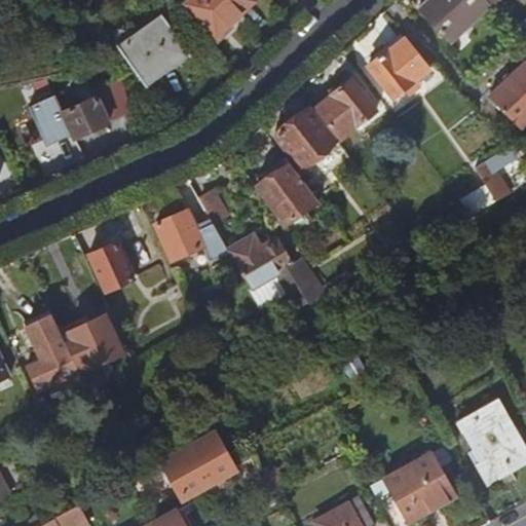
[(254,0),(191,0),(188,3),(218,35),(255,0),(254,0)]
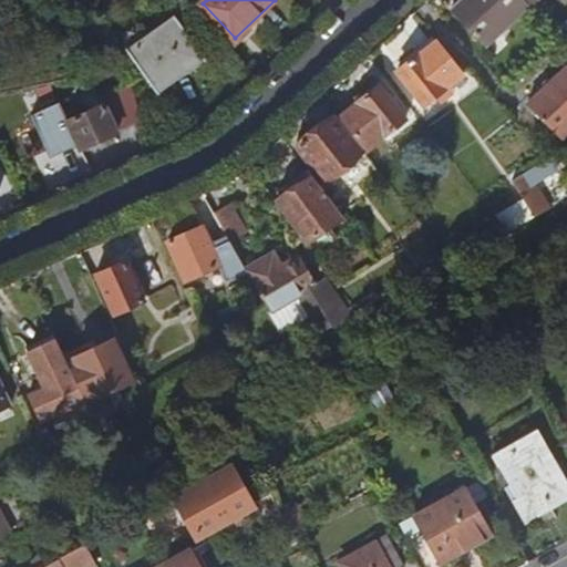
[(532,6),(525,0),(462,0),(452,10),(487,47),(532,6)]
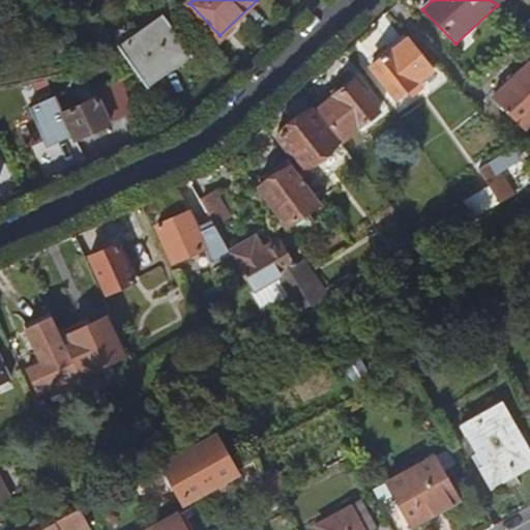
[(166,16),(121,47),(146,83),(190,51),(166,16)]
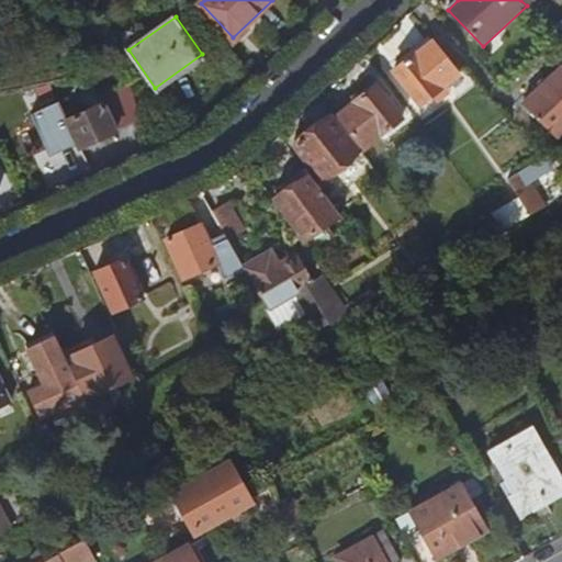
[(459,75),(435,43),(418,55),(417,54),(395,71),(420,104),(459,75)]
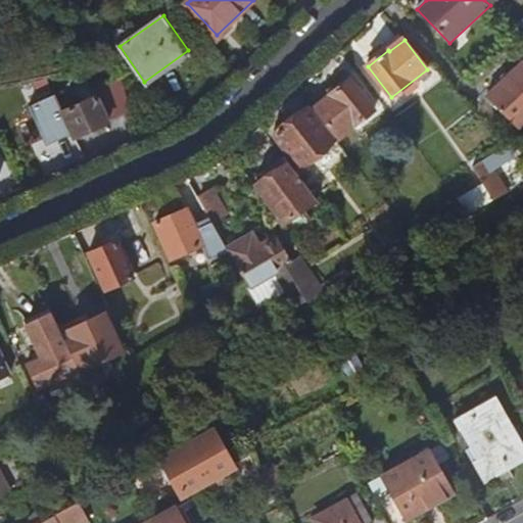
[(522,63),(488,95),(519,128),(522,123),(522,63)]
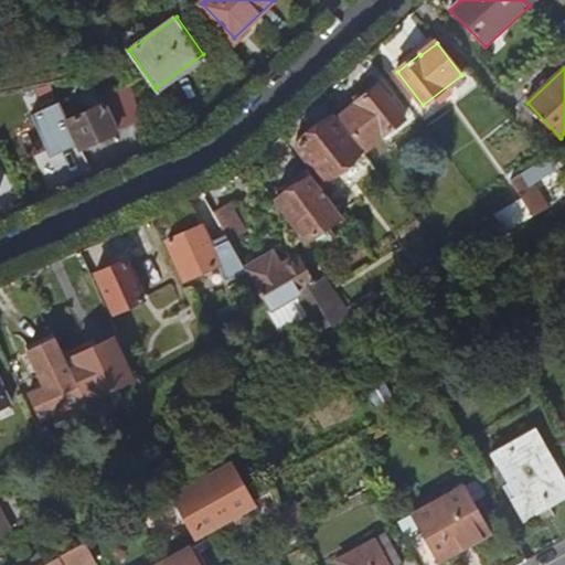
[(380,86),(358,104),(359,106),(343,118),(368,149),(406,119),(380,86)]
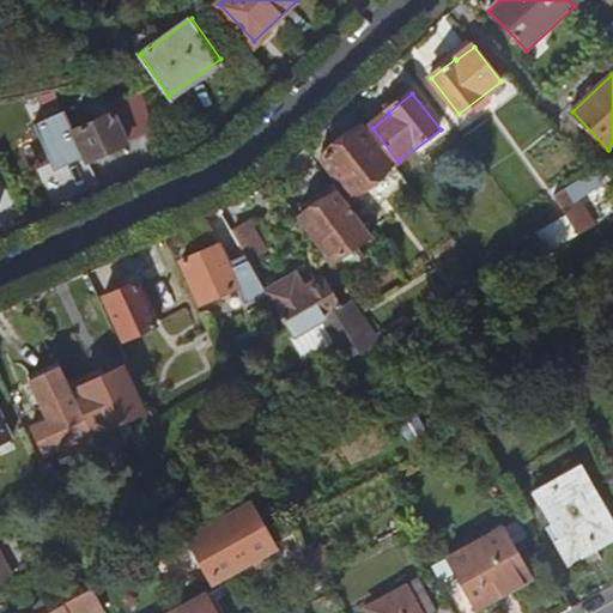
[(87,161),(155,129),(146,97),(103,116),(101,111),(96,114),(97,119),(73,131),(87,161)]
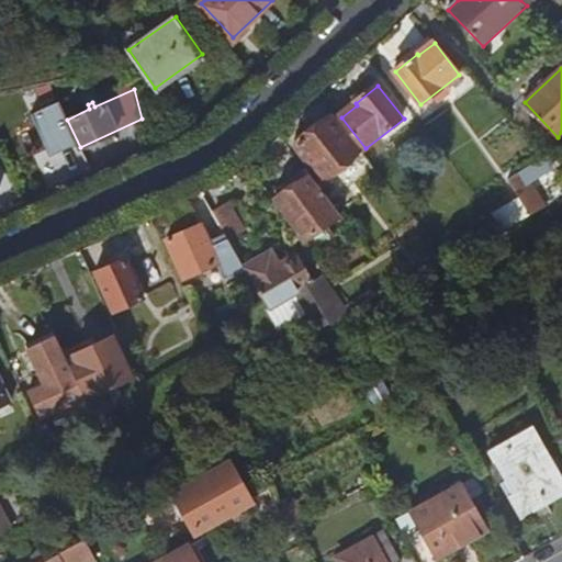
[(295,145),(322,179),(359,152),(332,116),(295,145)]
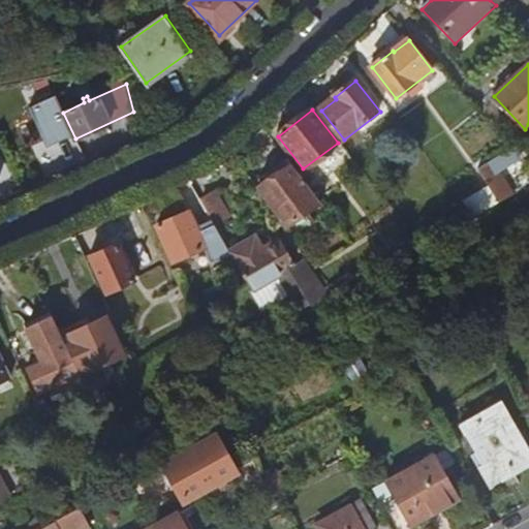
[(340,141),(338,143),(303,168),(309,176),(316,185),(353,157),(340,141)]
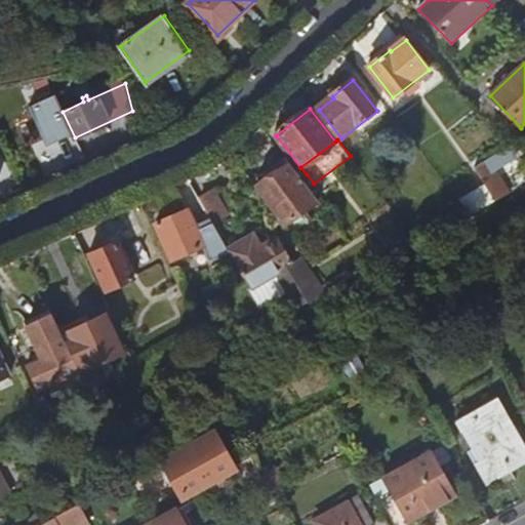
[(521,155),(513,142),(507,146),(487,158),(472,167),(492,200),(507,193),(494,171),(521,155)]
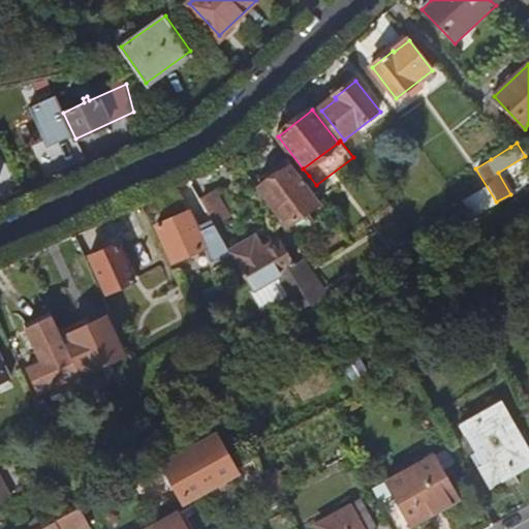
[(321,200),(312,189),(305,180),(288,159),(271,173),(274,178),(257,189),(284,228),(321,200)]
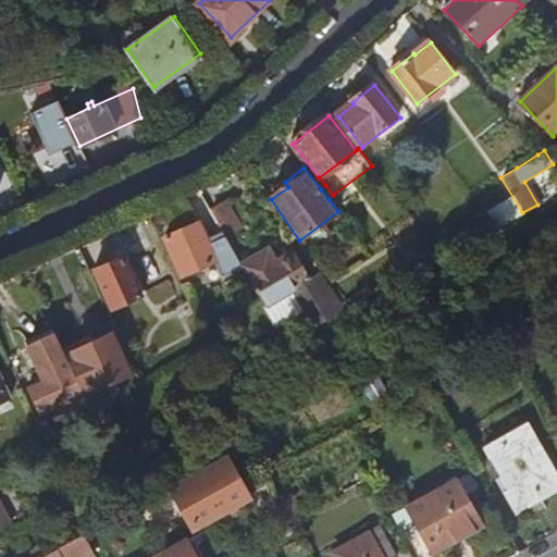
[(329,199),(333,195),(325,185),(321,189),(329,199)]
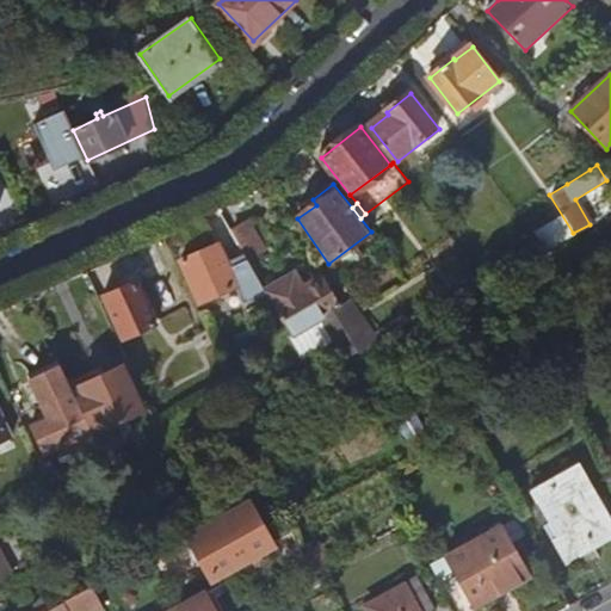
[(233,233),(248,261),(265,252),(250,223),(233,233)]
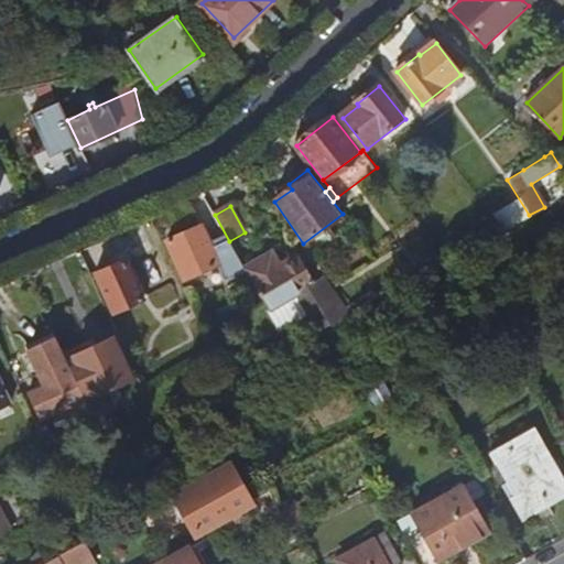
[(247,272),(246,269),(229,241),(213,249),(202,226),(169,240),(186,279),(217,266),(224,282),(247,272)]
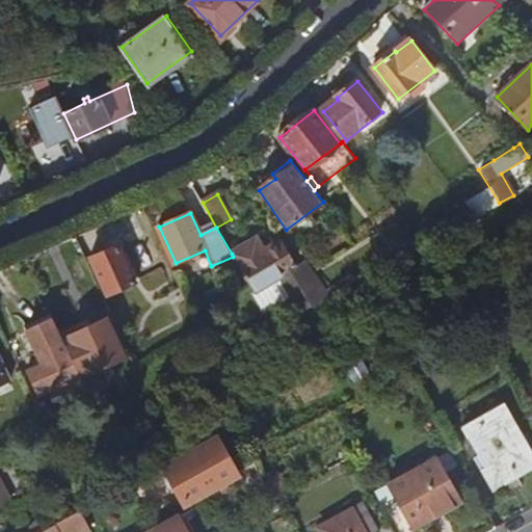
[(320,298),(282,241),(258,254),(251,242),(232,254),(233,257),(264,312),(294,295),(301,308),(320,298)]
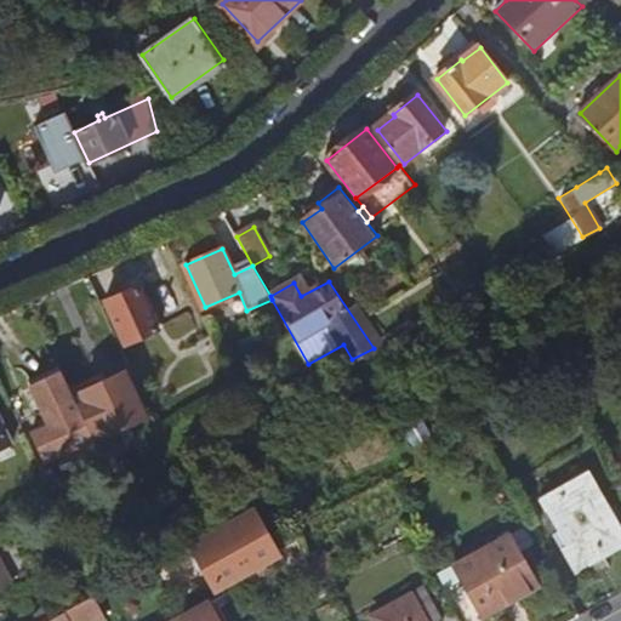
[(140,286),(109,301),(129,343),(159,330),(140,286)]
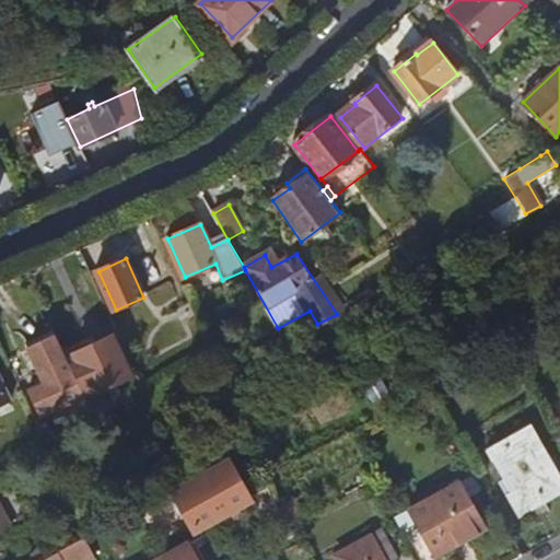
[(96,418),(109,411),(100,389),(132,374),(115,335),(91,346),(85,333),(71,339),(77,352),(68,356),(72,365),(86,395),(96,418)]
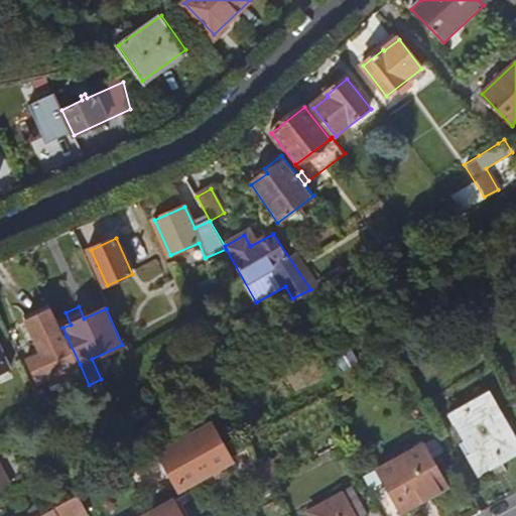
[(38,382),(80,364),(67,337),(50,344),(52,348),(28,359),(38,382)]
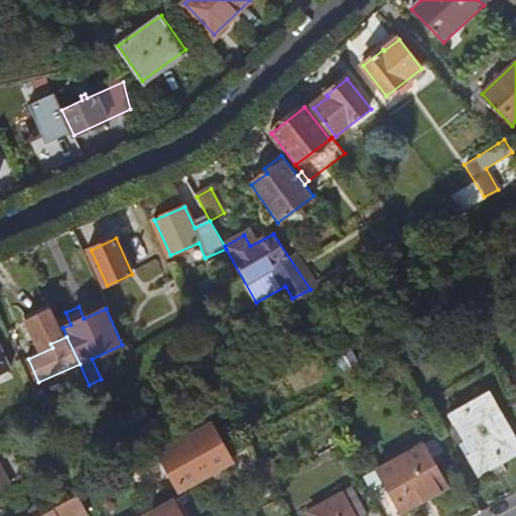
[(0,374),(11,370),(0,346),(0,374)]
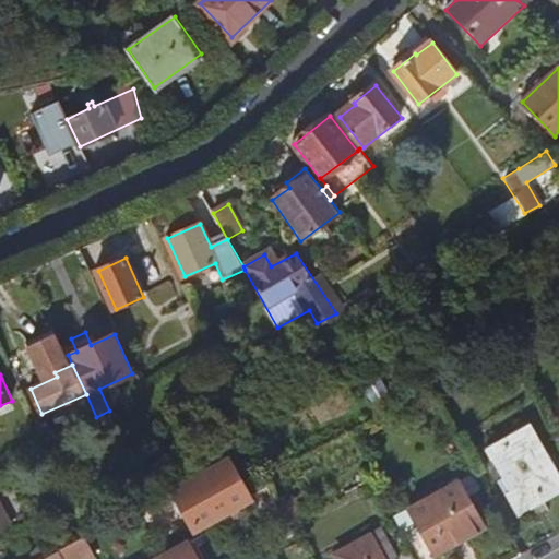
[(214,423),(228,415),(223,405),(209,413),(214,423)]
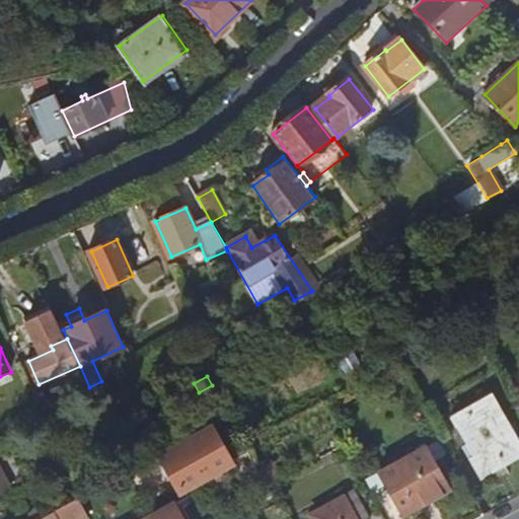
[(45,413),(58,405),(49,387),(36,393),(45,413)]
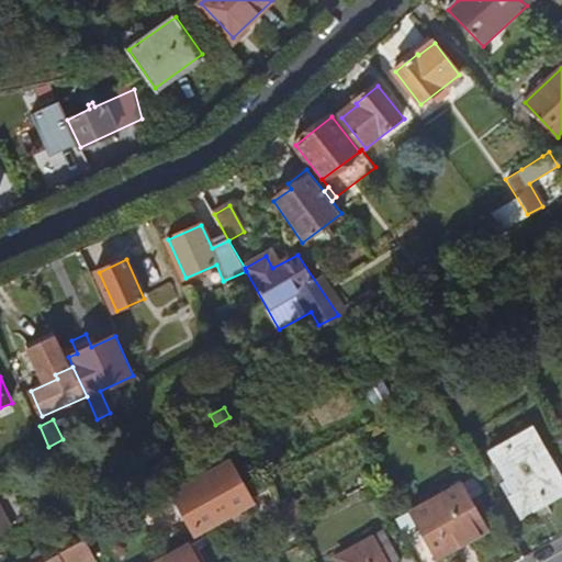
[(561,493),(561,485),(529,425),(483,449),(518,517),(561,493)]
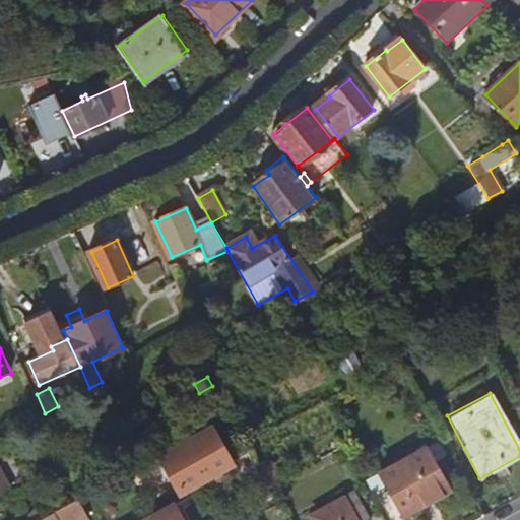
[(209,423),(165,448),(187,486),(214,470),(224,464),(232,460),(209,423)]
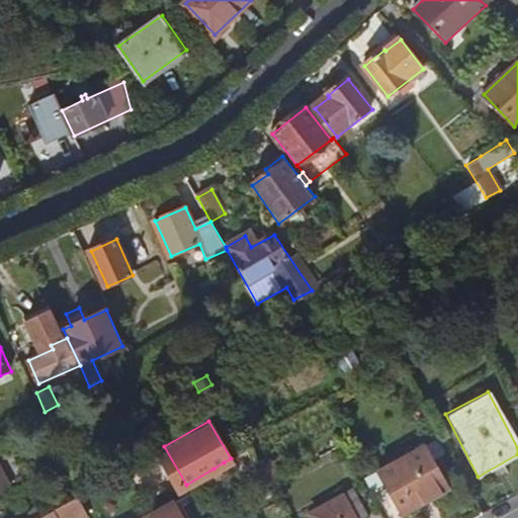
[(446,487),(424,444),(377,468),(400,511),(446,487)]
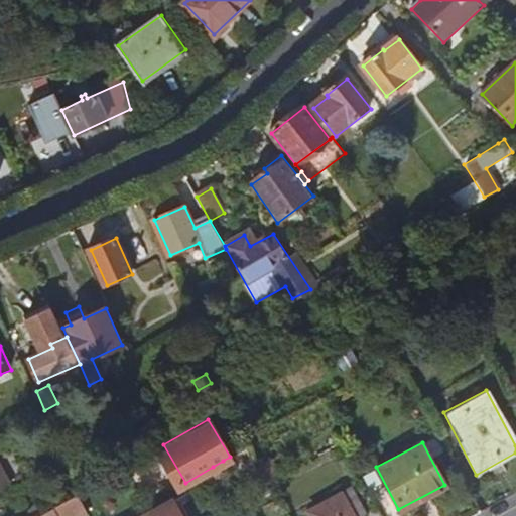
[(223,461),(213,467),(216,472),(226,466),(223,461)]
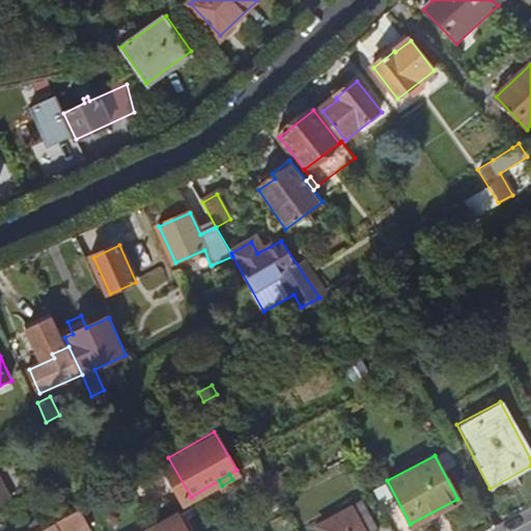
[(376,530),(361,500),(317,523),(320,530),(376,530)]
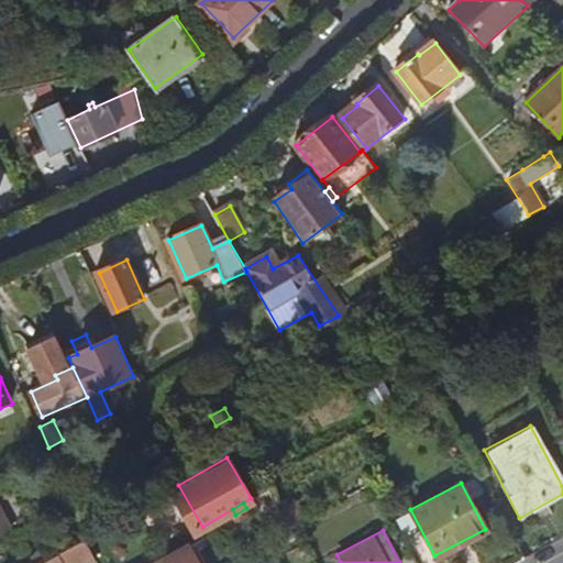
[(77,562),(96,553),(87,538),(42,562),(77,562)]
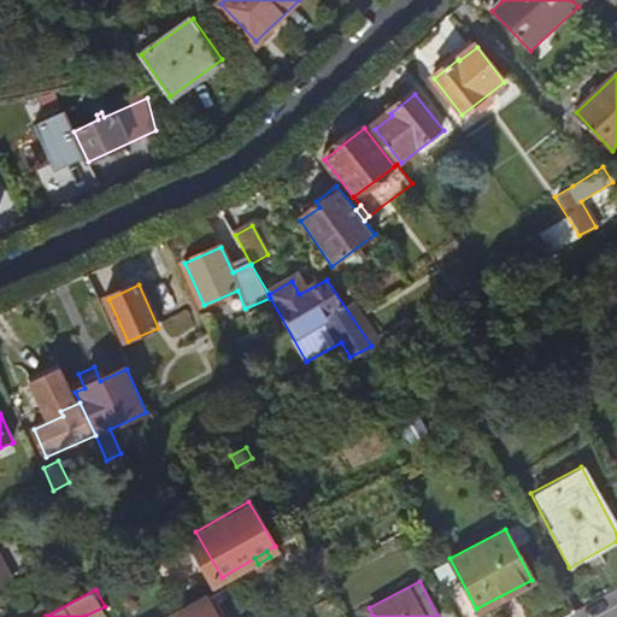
[(213,616),(204,600),(174,616),(213,616)]
